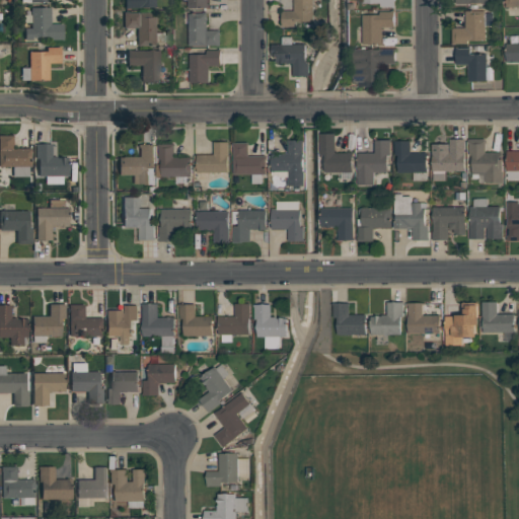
[(155,0),(155,8),(140,8),(125,9),(125,0),(155,0)]
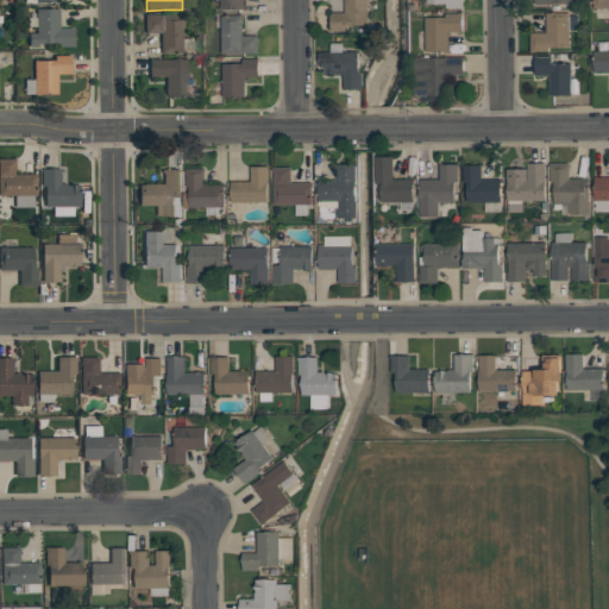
[(221,10),(245,8),(245,0),(214,0),(214,1),(221,1),(221,10)]
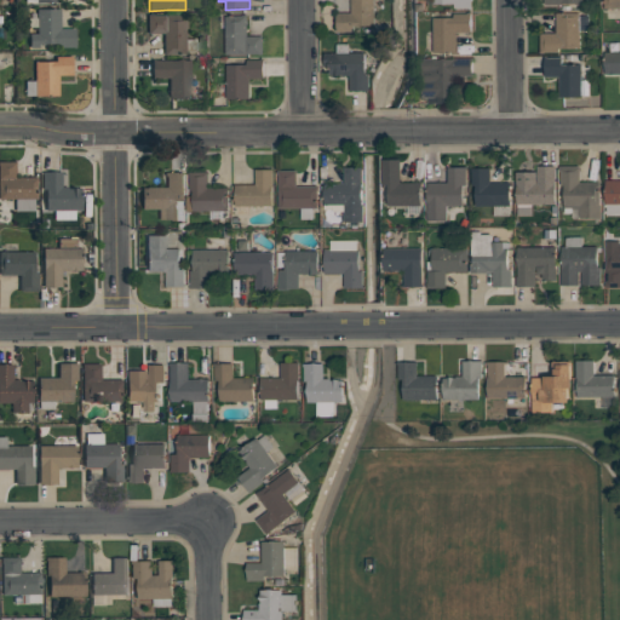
[(351,0),(375,0),(375,26),(355,26),(356,32),(338,32),(338,12),(352,12),(351,0)]
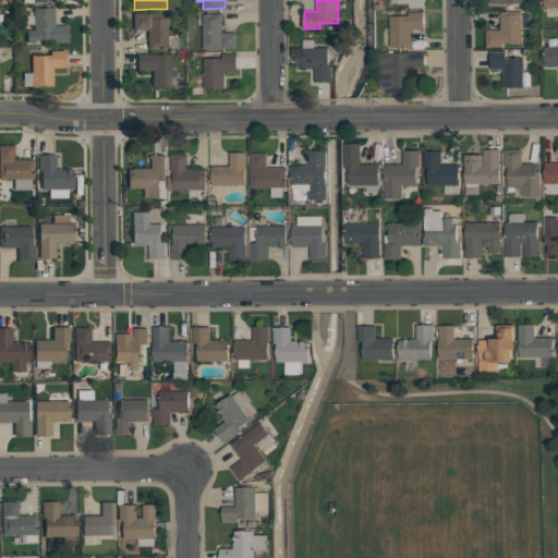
[(33,9),(55,9),(55,26),(68,26),(68,44),(55,44),(55,40),(35,40),(35,44),(26,44),(26,31),(33,31),(33,25),(25,25),(25,16),(33,16),(33,9)]
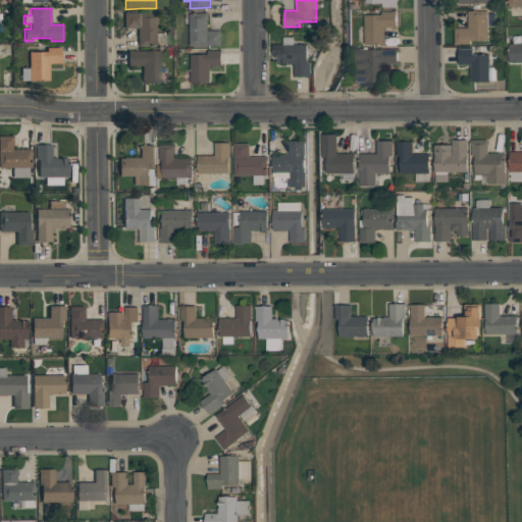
[(469,10),(488,10),(488,12),(496,12),(496,25),(489,25),(489,41),(471,41),(471,43),(459,44),(459,45),(456,45),(456,29),(469,28),(469,10)]
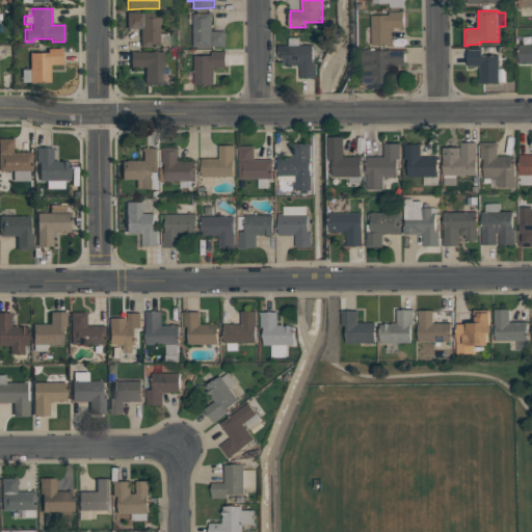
[(372,15),(390,15),(390,11),(405,11),(405,27),(393,27),(393,45),(372,45),(372,15)]
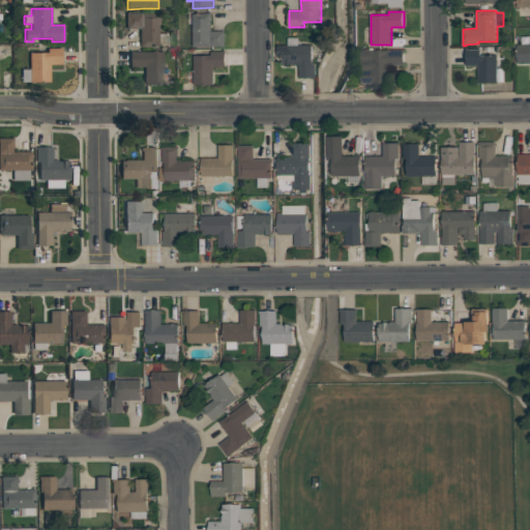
[(125,13),(158,13),(158,34),(168,34),(168,45),(158,45),(158,47),(145,47),(145,48),(139,48),(139,29),(125,29),(125,13)]
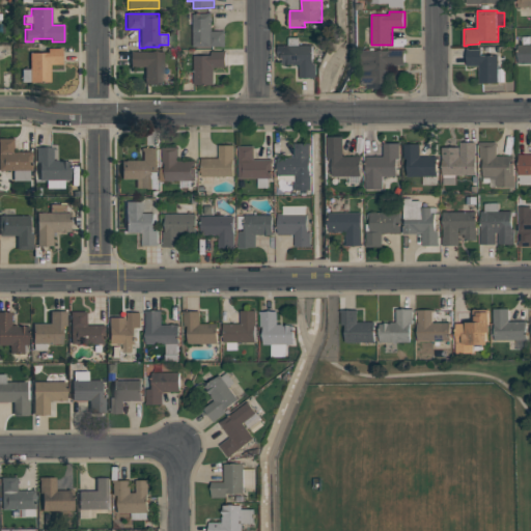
[(193,14),(213,14),(213,31),(226,31),(226,46),(194,46),(193,14)]
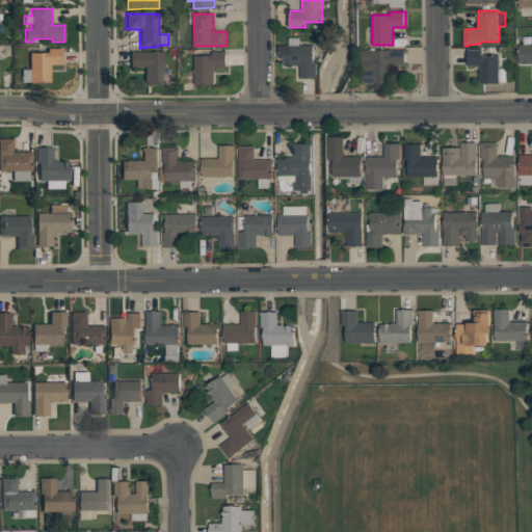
[(290,37),(300,37),(300,45),(314,45),(314,62),(317,62),(317,77),(300,78),(300,63),(284,63),(284,57),(280,57),(280,45),(290,45),(290,37)]
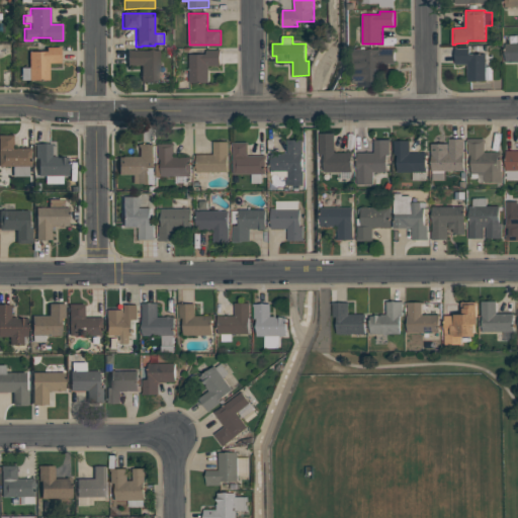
[(506,44),(517,42),(517,62),(506,62),(506,44)]
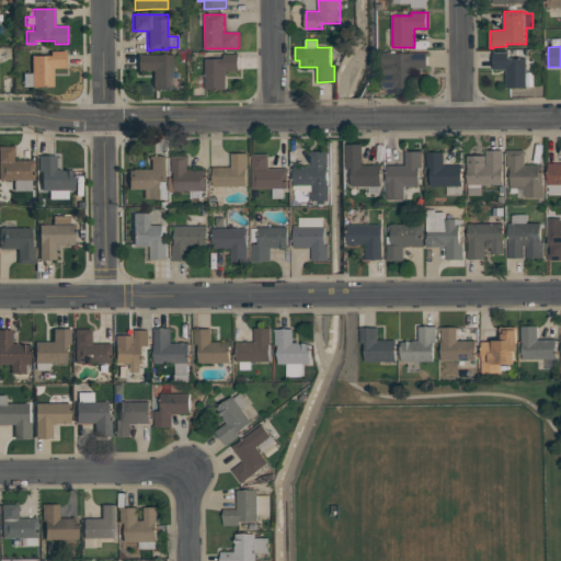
[(49,52),(65,52),(65,68),(53,69),(53,87),(23,87),(22,73),(31,73),(31,56),(49,56),(49,52)]
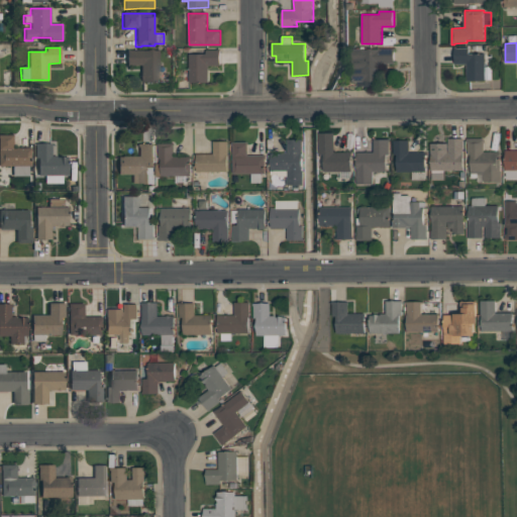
[(454,48),(470,47),(470,54),(486,54),(486,57),(492,57),(492,69),(486,69),(486,81),(468,81),(467,64),(454,64),(454,48)]
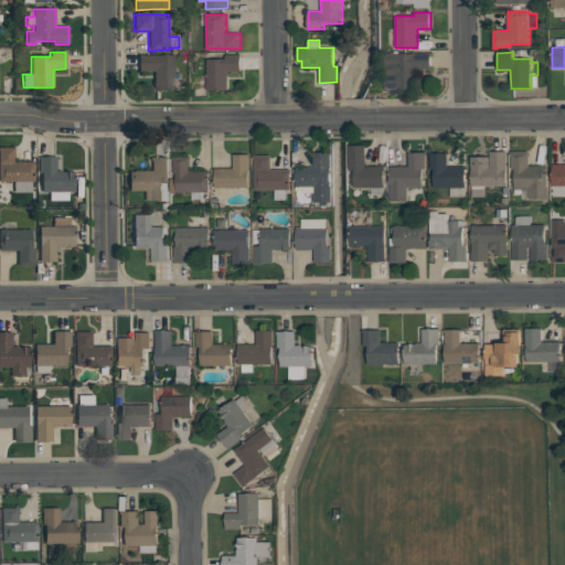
[(384,53),(432,53),(432,68),(414,68),(415,88),(408,88),(409,94),(391,95),(391,88),(385,88),(384,53)]
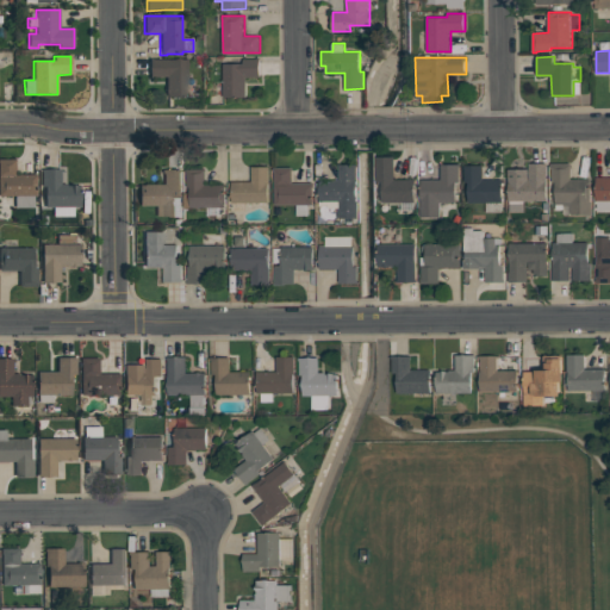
[(223,63),(243,63),(243,58),(261,58),(261,78),(247,78),(247,97),(224,97),(223,63)]
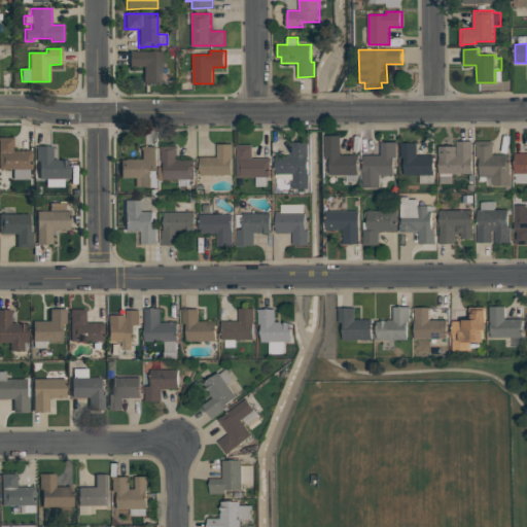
[(129,51),(162,51),(163,83),(143,84),(143,67),(129,67),(129,51)]
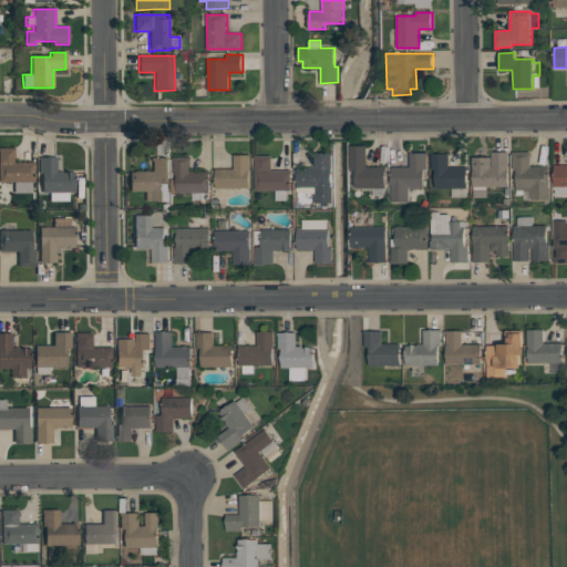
[(350,145),(367,145),(367,166),(385,166),(385,195),(374,195),(374,187),(356,187),(356,168),(350,168),(350,145)]
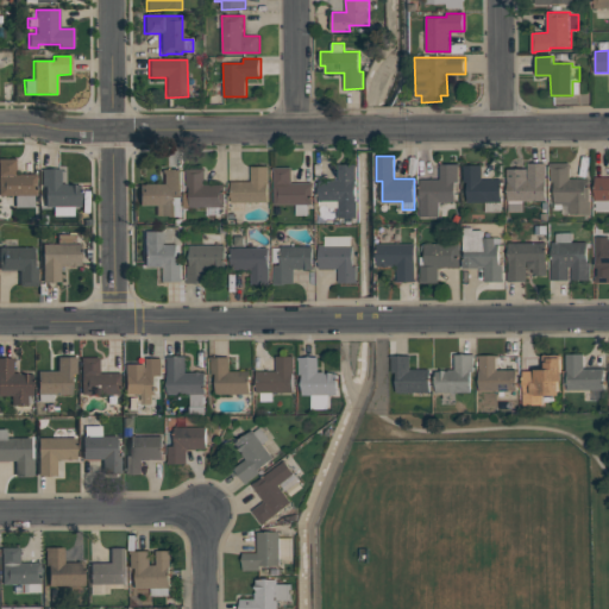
[(0,159),(16,159),(16,175),(36,175),(36,196),(33,196),(33,207),(14,207),(14,196),(0,196),(0,159)]
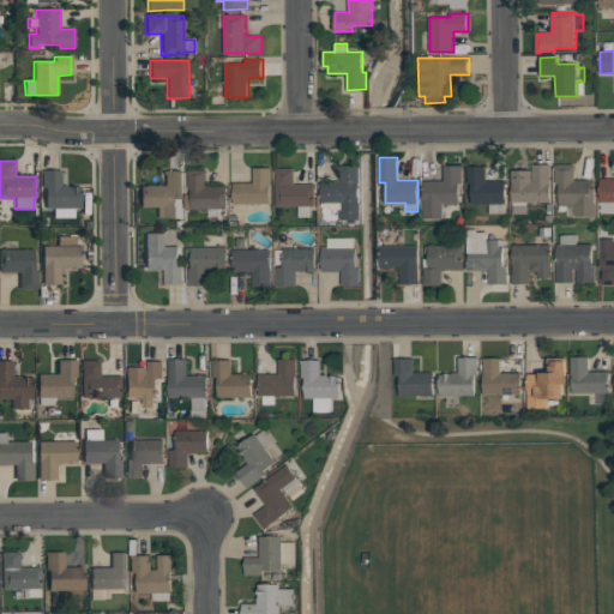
[(533,164),(551,163),(552,202),(528,203),(528,212),(513,212),(513,202),(512,202),(512,170),(533,170),(533,164)]
